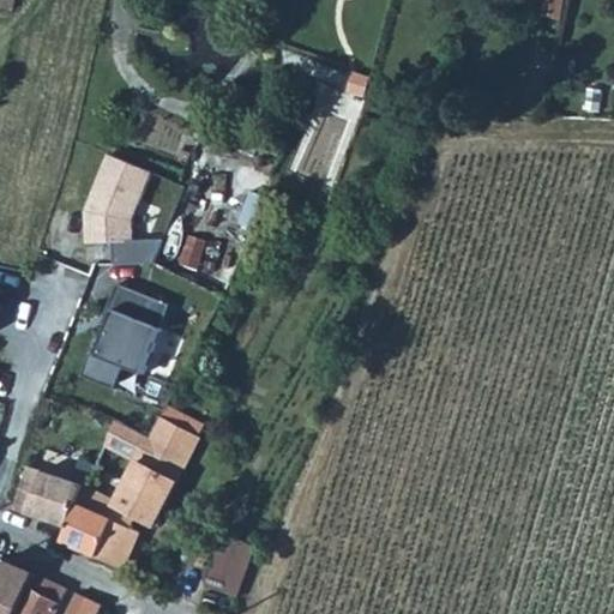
[(539,0),(535,14),(567,22),(572,0),(539,0)]
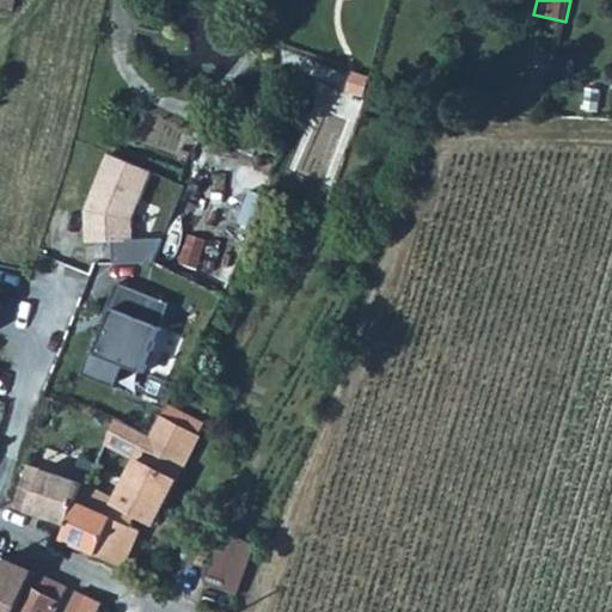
[(111,239),(112,261),(152,258),(163,236),(133,238),(132,218),(154,172),(110,153),(83,209),(84,230),(85,242),(97,240),(111,239)]
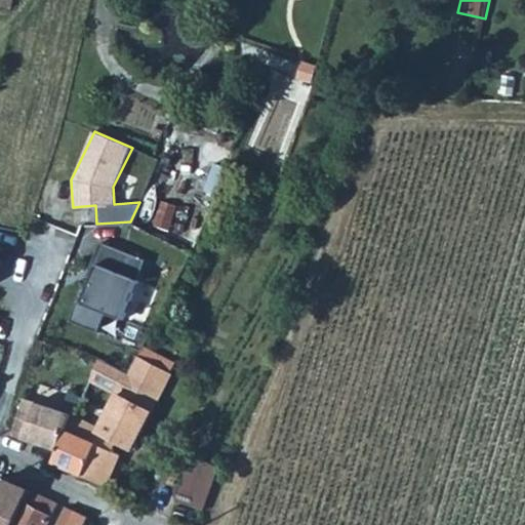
[(107,312),(123,318),(146,258),(101,241),(92,263),(97,265),(83,301),(78,299),(70,320),(99,331),(107,312)]
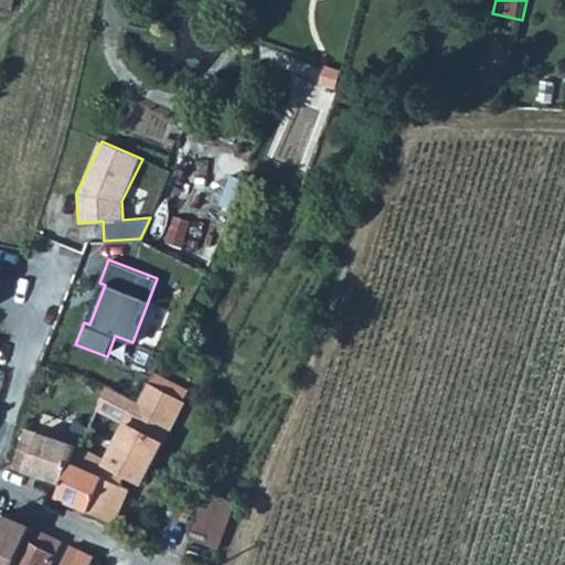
[(139,401),(106,384),(97,406),(129,422),(112,464),(78,449),(77,450),(77,452),(64,483),(57,497),(73,504),(113,522),(128,488),(120,484),(125,473),(141,481),(182,401),(148,383),(139,401)]
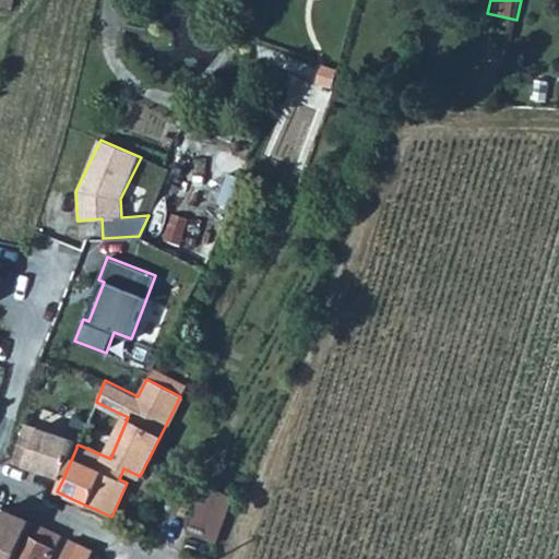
[(63,478),(76,448),(74,447),(76,443),(25,426),(13,463),(63,478)]
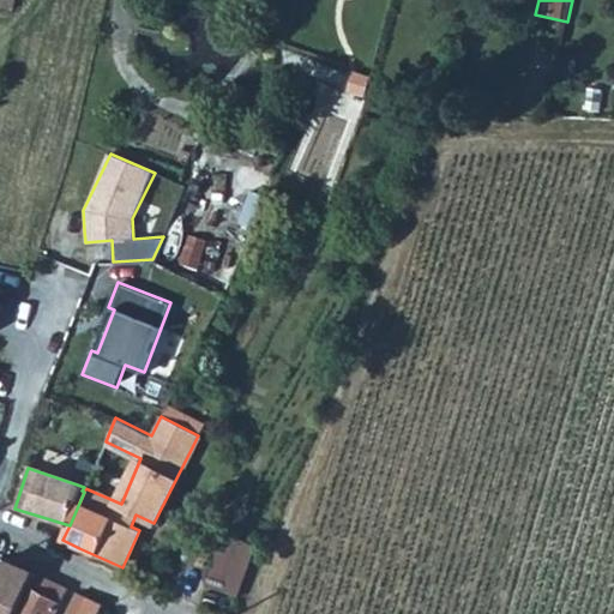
[(224,542),(221,583),(250,585),(253,546),(224,542)]
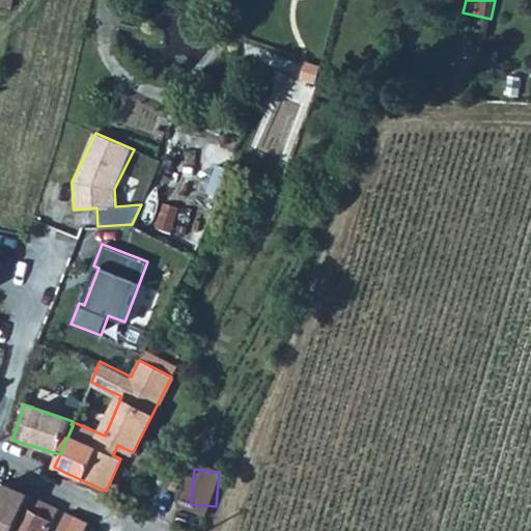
[(0,530),(12,530),(29,496),(0,481),(0,530)]
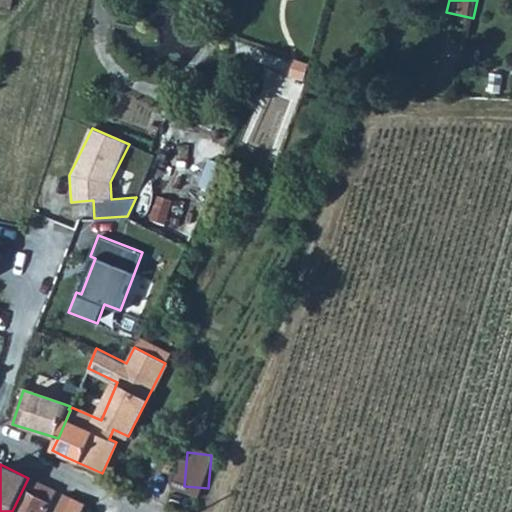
[(28,478),(12,511),(43,511),(54,490),(28,478)]
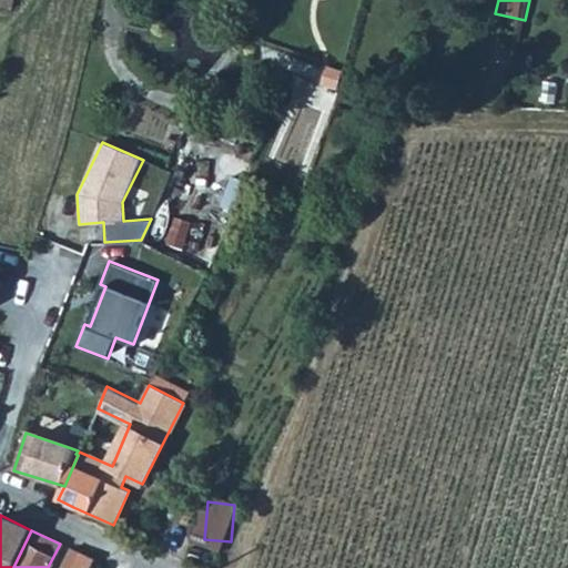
[(71,567),(90,567),(94,558),(79,551),(71,567)]
